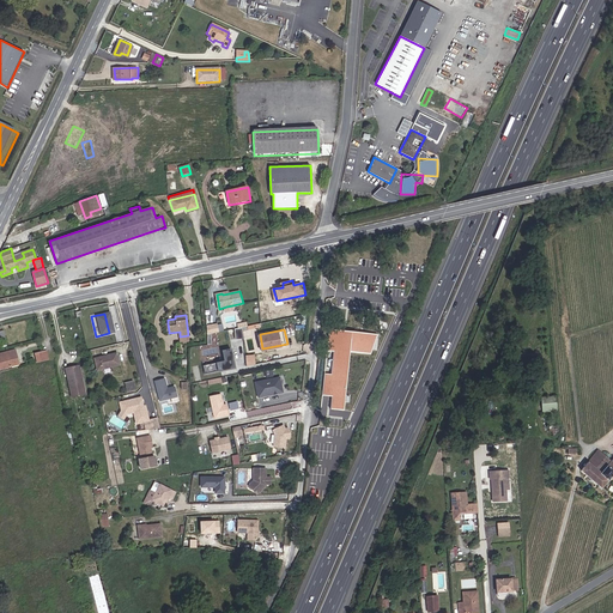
[(331,408),(344,410),(350,351),(374,353),(375,333),(329,329),(328,351),(333,351),(332,374),(325,372),(322,395),(332,396),(331,408)]
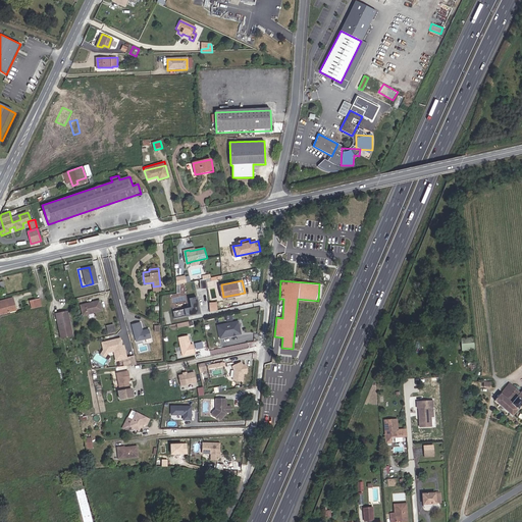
[(201,313),(198,297),(191,299),(193,307),(173,311),(175,318),(201,313)]
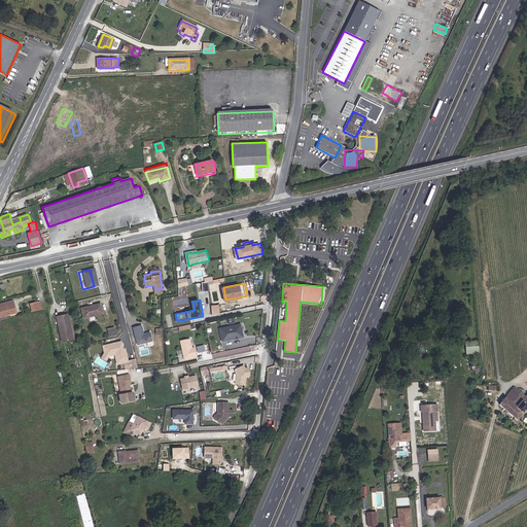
[(13,301),(0,304),(0,317),(16,313),(13,301)]
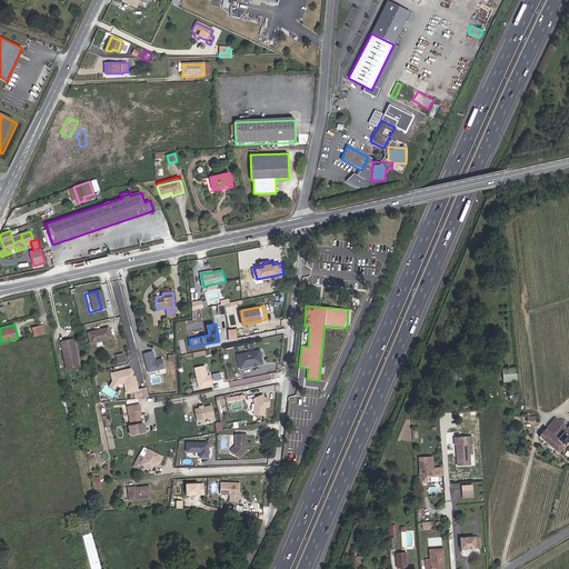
[(32,329),(35,337),(46,333),(43,326),(32,329)]
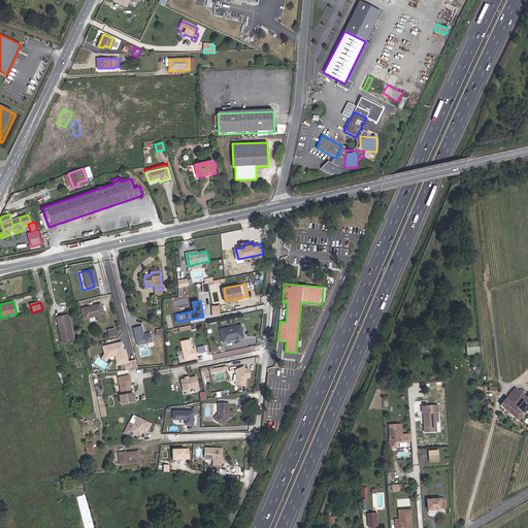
[(100,304),(80,309),(84,320),(103,315),(100,304)]
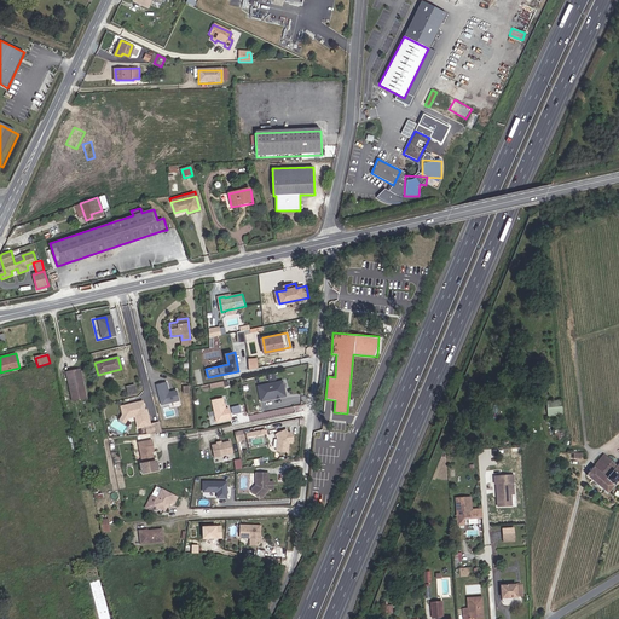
[(249,369),(259,368),(258,358),(248,359),(249,369)]
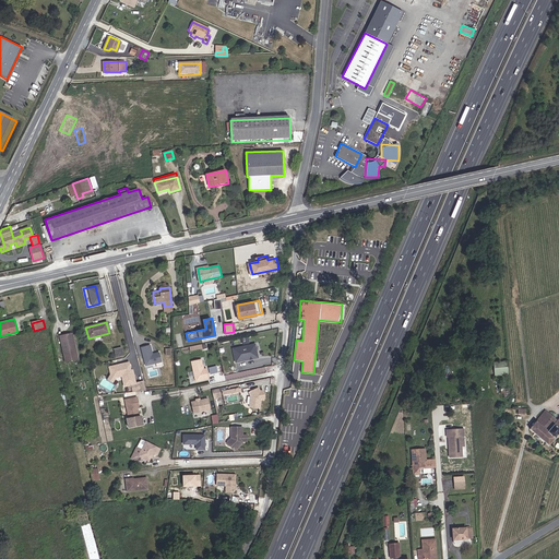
[(72,333),(59,335),(66,363),(79,360),(72,333)]
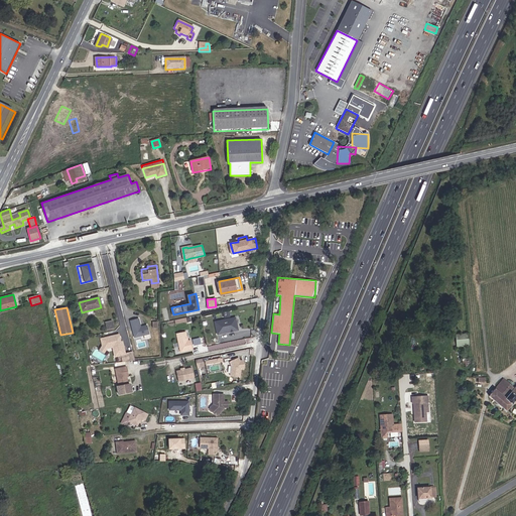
[(239,329),(236,316),(216,320),(219,333),(239,329)]
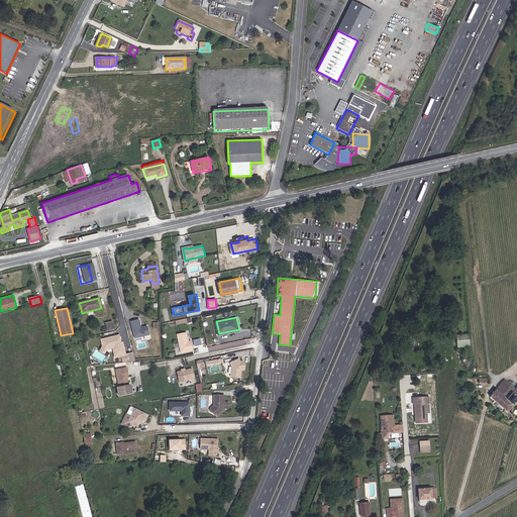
[(149,334),(147,326),(141,327),(139,319),(130,321),(135,338),(149,334)]
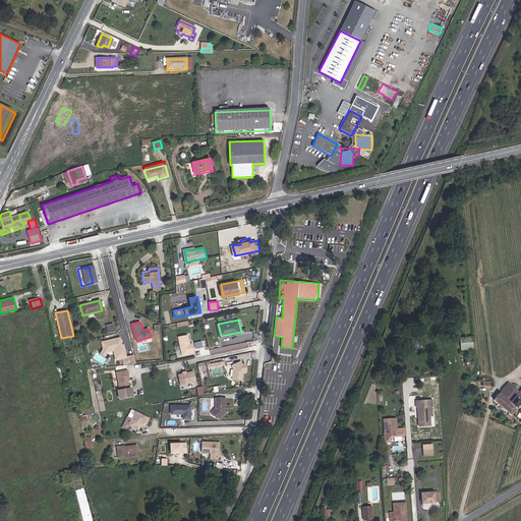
[(113,324),(106,326),(108,333),(115,331),(113,324)]
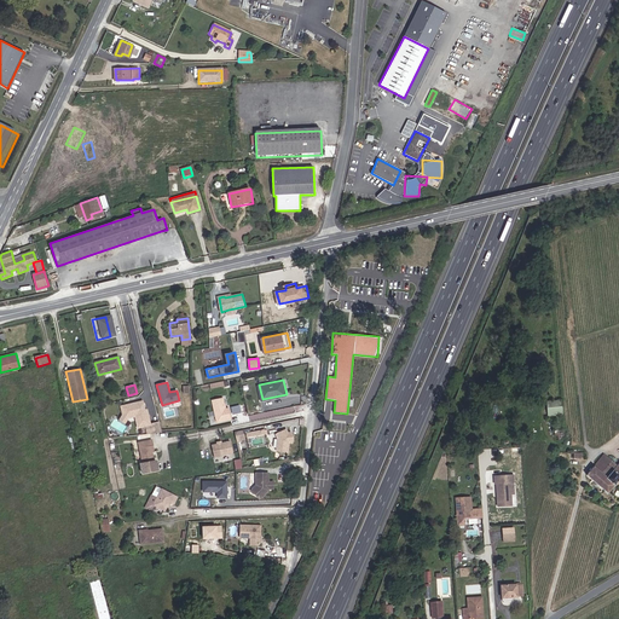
[(556,386),(541,388),(543,410),(559,408),(556,386)]
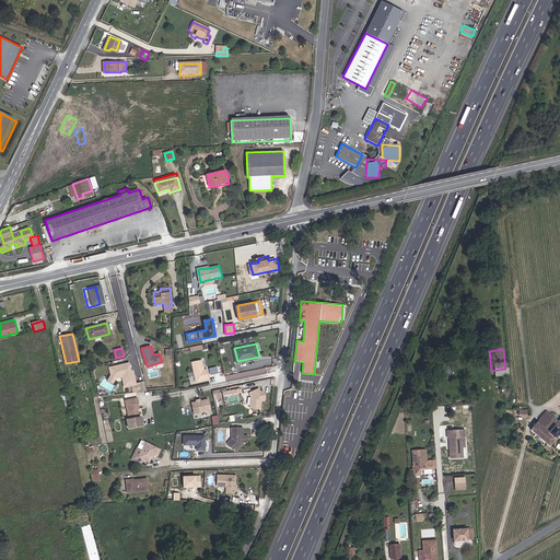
[(201,360),(193,362),(197,382),(208,378),(207,369),(203,370),(201,360)]
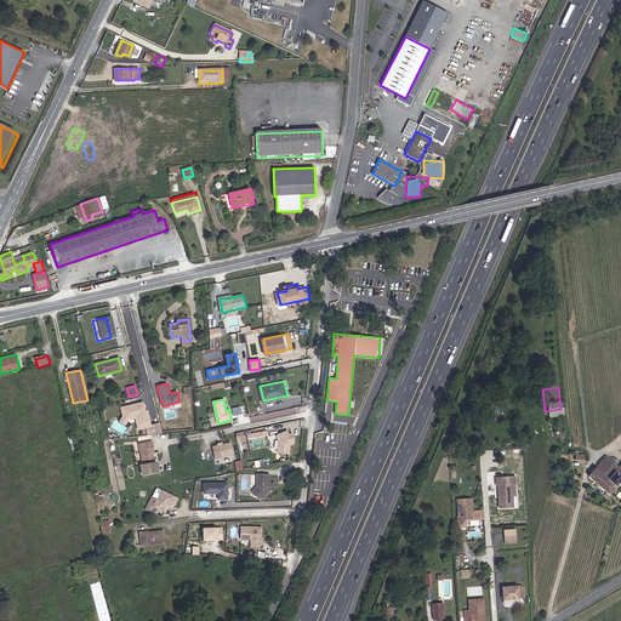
[(140,429),(153,426),(148,411),(147,411),(146,408),(142,405),(137,406),(137,405),(123,409),(125,417),(130,420),(137,417),(140,429)]
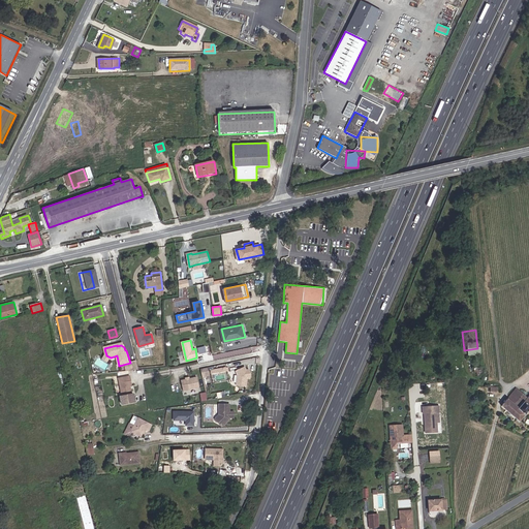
[(207,366),(200,368),(204,385),(209,385),(206,374),(209,373),(207,366)]
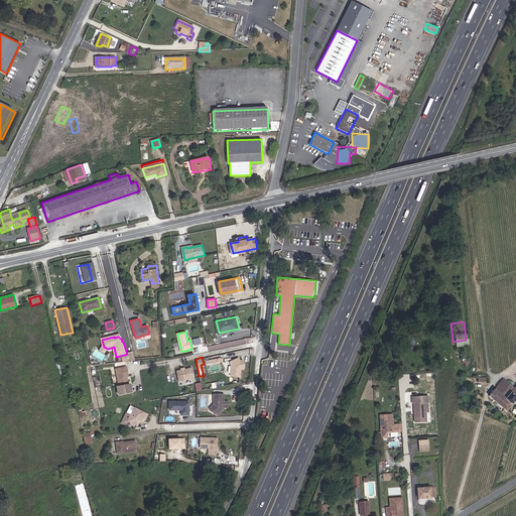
[(238,357),(229,360),(231,365),(230,376),(239,377),(240,368),(243,369),(244,364),(242,360),(241,360),(239,361),(238,357)]
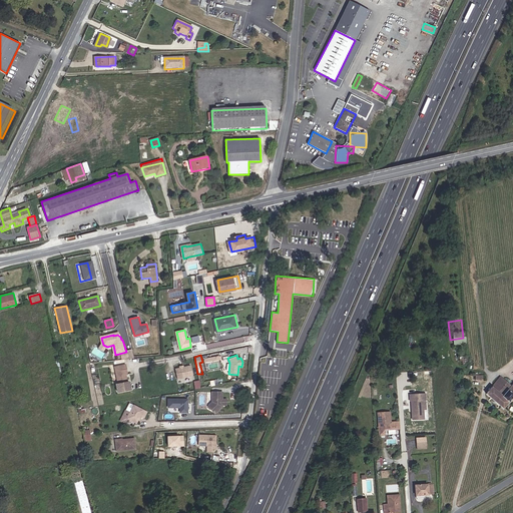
[(126,365),(115,367),(118,384),(116,385),(118,392),(130,390),(129,382),(127,383),(126,375),(127,374),(126,365)]
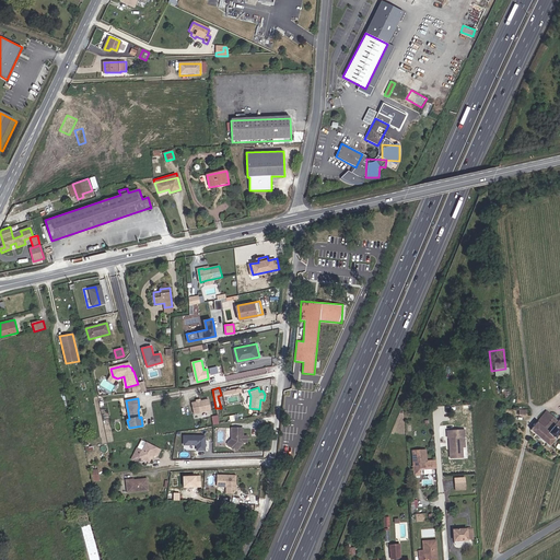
[(197,403),(193,404),(195,413),(210,410),(208,399),(200,401),(197,403)]
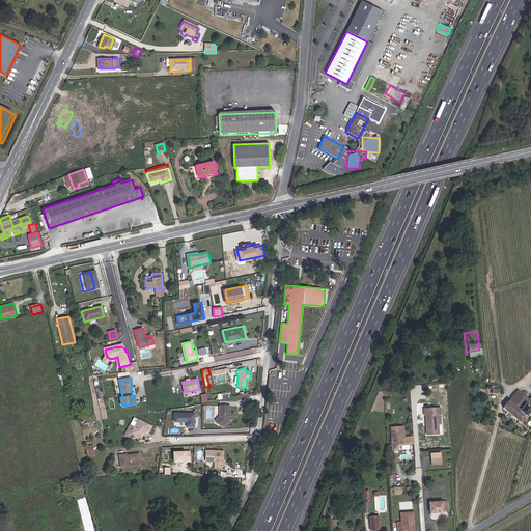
[(518,390),(502,409),(522,424),(530,413),(530,397),(529,400),(518,390)]
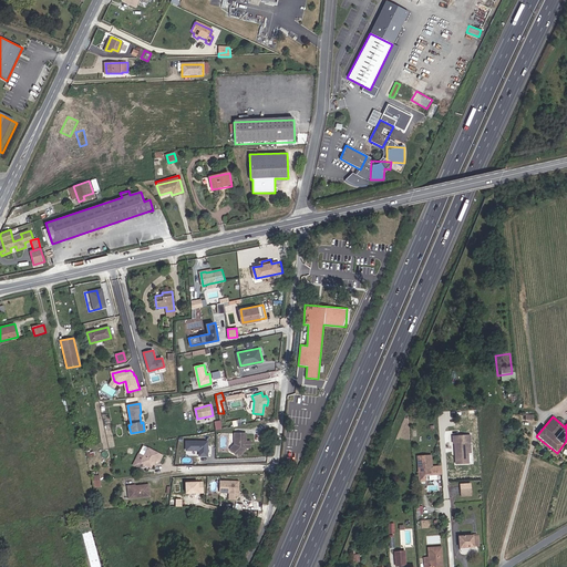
[(468,429),(452,430),(452,436),(453,436),(455,457),(467,456),(466,435),(470,435),(468,429)]
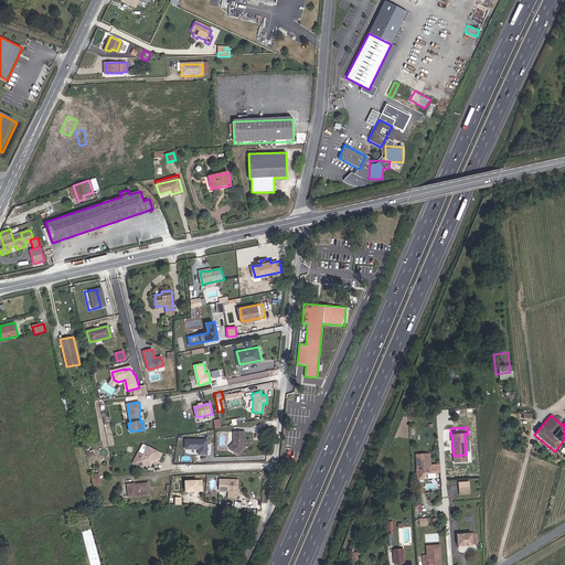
[(249,447),(249,440),(245,440),(245,432),(234,432),(234,443),(230,446),(230,448),(235,454),(237,455),(243,450),(242,448),(245,447),(249,447)]
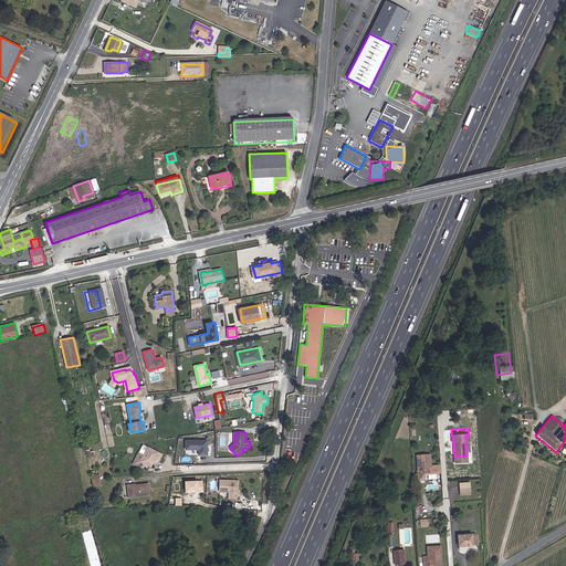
[(208,439),(185,439),(185,450),(198,450),(198,456),(208,456),(208,439)]
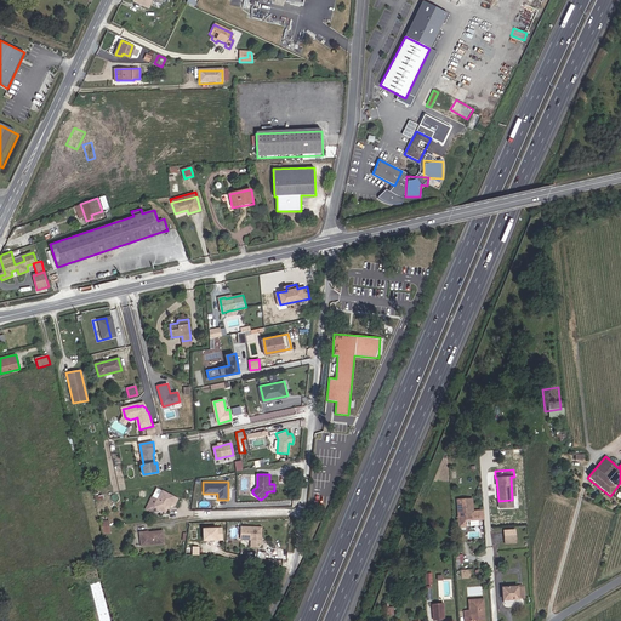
[(180,497),(163,490),(159,499),(153,496),(147,508),(153,512),(155,506),(166,512),(171,503),(176,506),(180,497)]
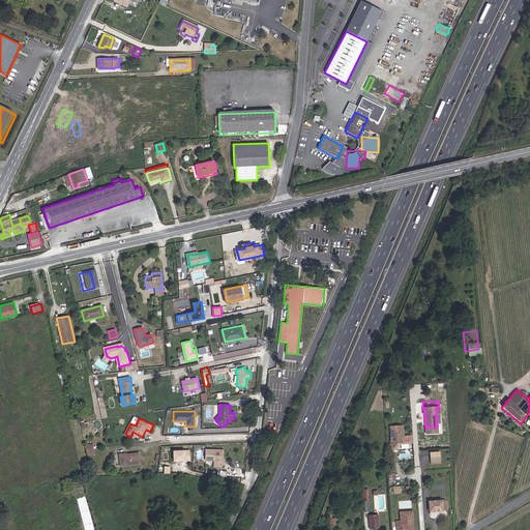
[(413,445),(412,430),(403,431),(402,420),(389,421),(392,452),(398,451),(398,447),(404,446),(410,446),(413,445)]
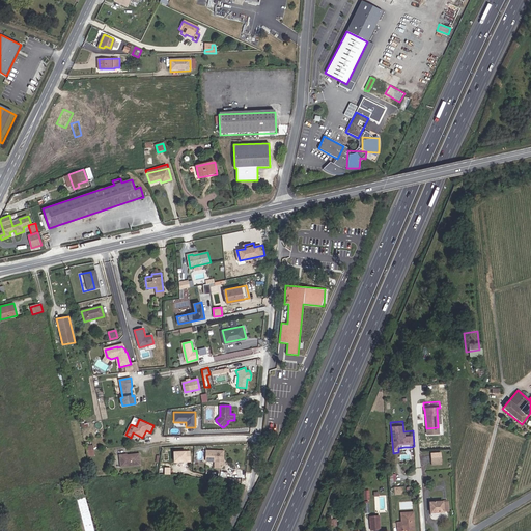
[(223,457),(223,450),(205,451),(206,462),(215,462),(215,468),(222,468),(223,466),(223,460),(222,459),(222,458),(223,457)]
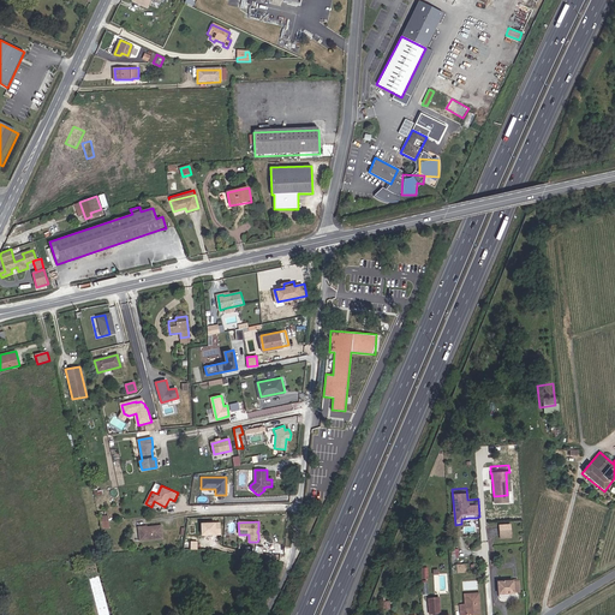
[(220,523),(203,523),(203,533),(220,533),(220,523)]
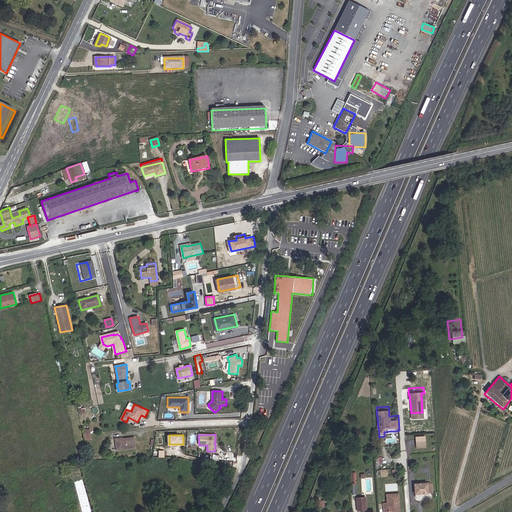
[(425,443),(424,436),(415,436),(416,444),(425,443)]
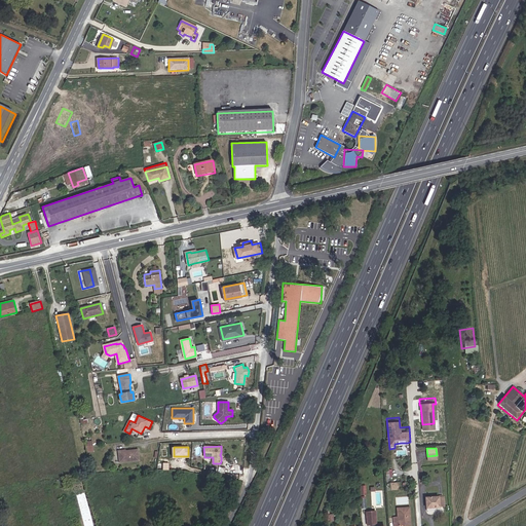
[(139,460),(138,449),(118,451),(119,461),(139,460)]
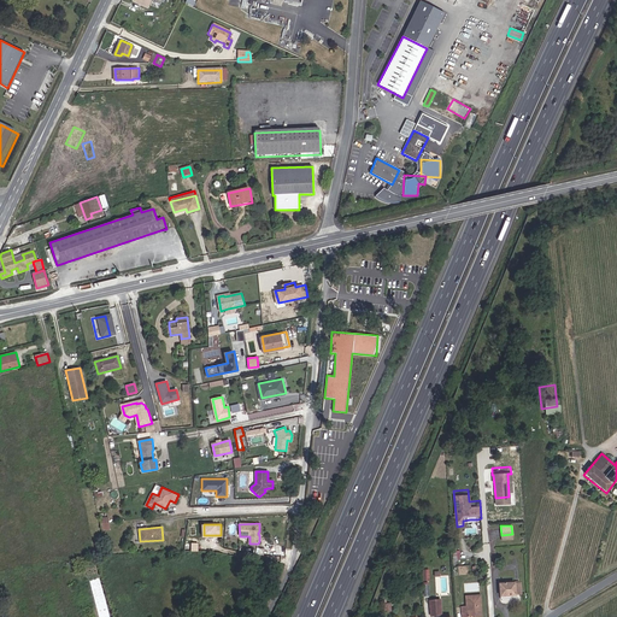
[(515,594),(521,594),(521,583),(515,583),(513,583),(499,585),(500,597),(515,595),(515,594)]
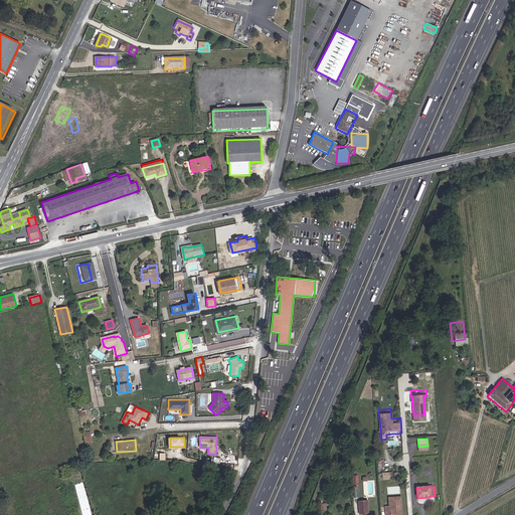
[(394,514),(401,514),(400,497),(388,498),(389,506),(384,507),(385,514),(389,514),(394,514)]
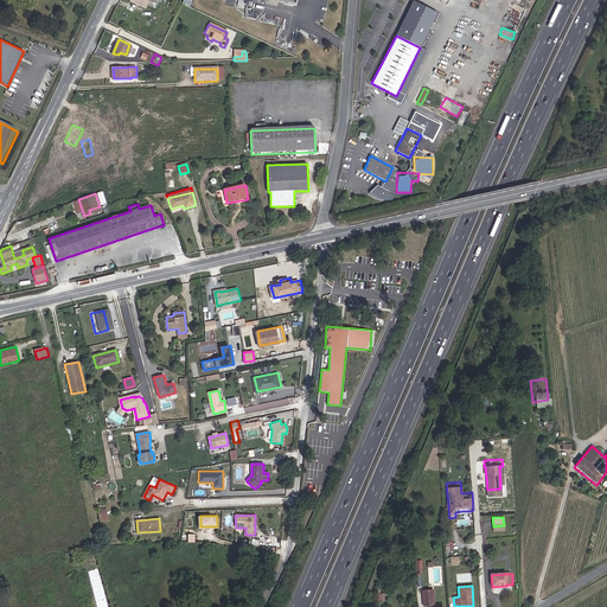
[(434,605),(433,590),(422,590),(423,606),(434,605)]
